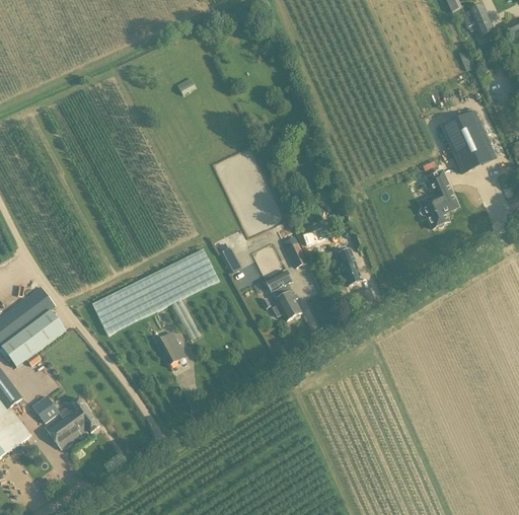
[(447,0),(451,10),(460,6),(457,0),(447,0)]
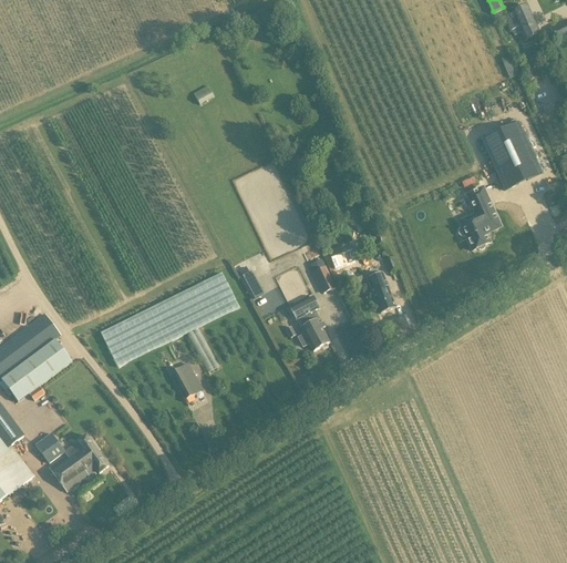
[(525,38),(539,31),(526,3),(506,12),(512,27),(518,23),(525,38)]
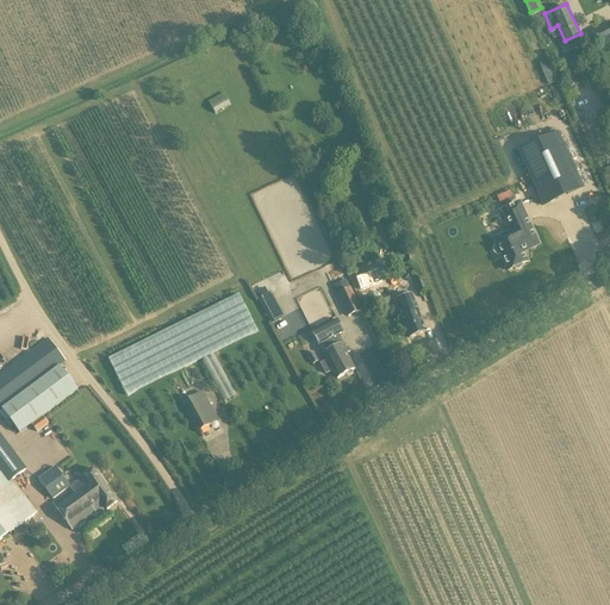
[(592,27),(599,41),(609,35),(609,20),(609,18),(592,27)]
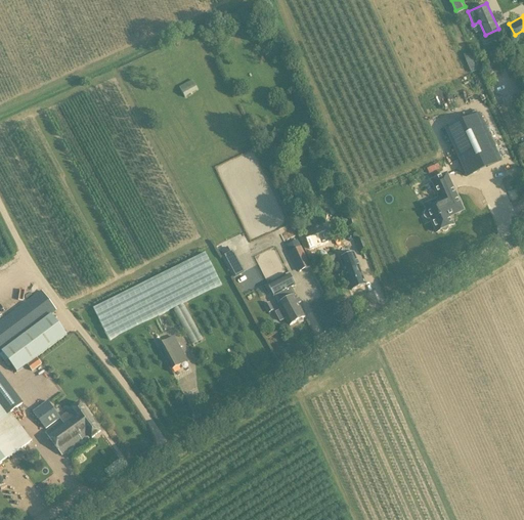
[(178,82),(183,94),(199,88),(193,76),(178,82)]
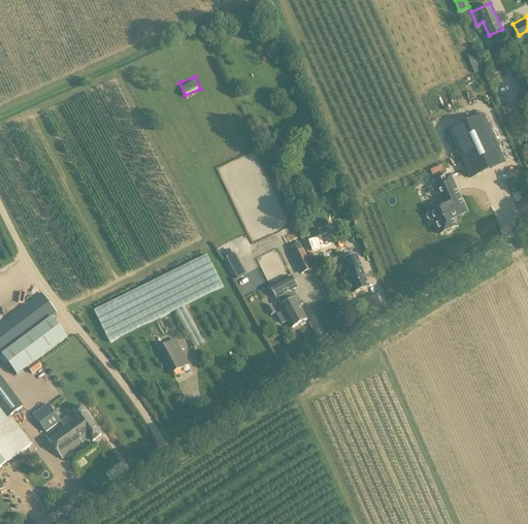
[(484,111),(450,128),(471,175),(506,160),(484,111)]
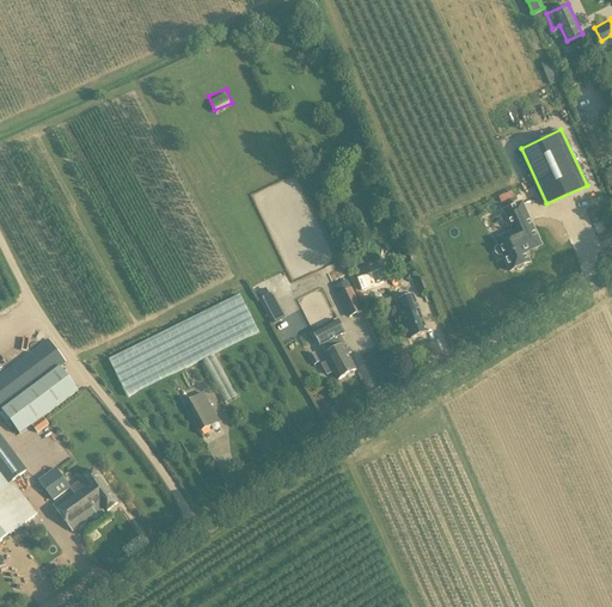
[(496,246),(496,247),(496,249),(496,250),(497,250),(497,251),(499,251),(500,251),(501,251),(503,251),(510,267),(516,264),(516,265),(518,265),(518,267),(519,267),(520,267),(521,267),(522,265),(524,265),(524,264),(524,263),(524,262),(524,261),(528,258),(525,249),(540,241),(521,200),(506,207),(516,232),(499,240),(500,243),(497,244),(496,245),(496,246)]
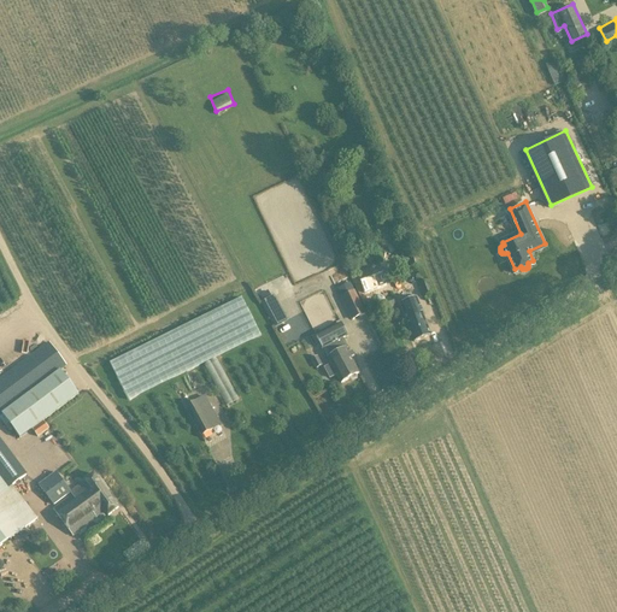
[(416,245),(405,249),(410,264),(421,260),(416,245)]
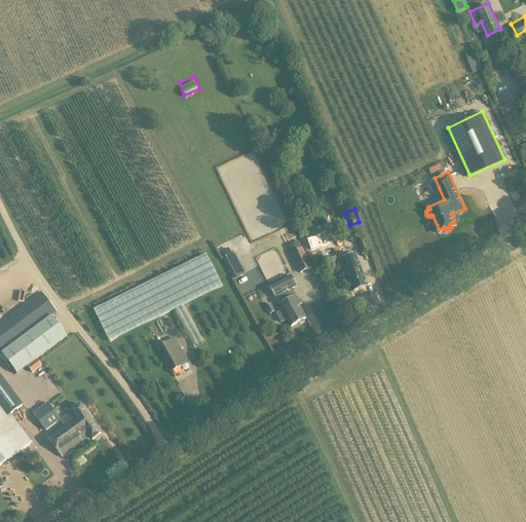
[(327,229),(306,236),(310,247),(331,239),(327,229)]
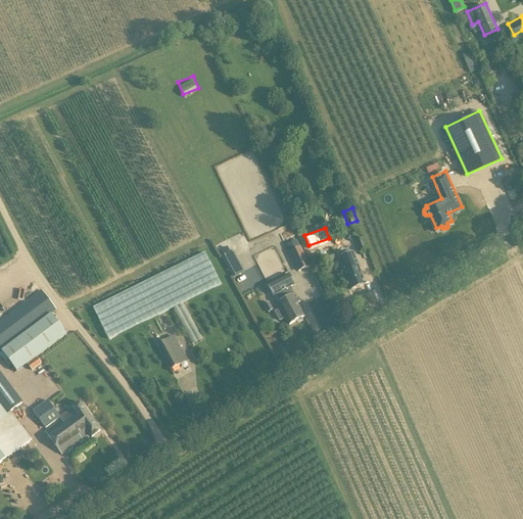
[(355,238),(360,249),(367,246),(362,234),(355,238)]
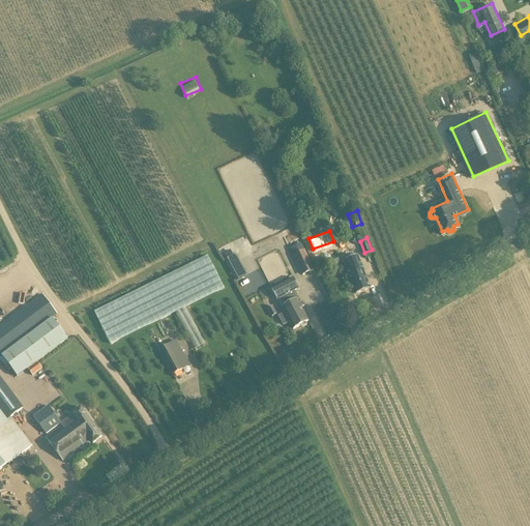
[(303,246),(293,252),(302,272),(314,267),(303,246)]
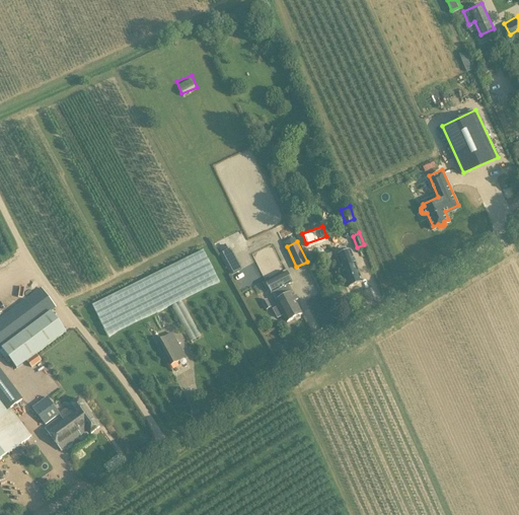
[(242,266),(230,245),(219,251),(230,273),(232,272),(234,277),(244,271),(241,266),(242,266)]
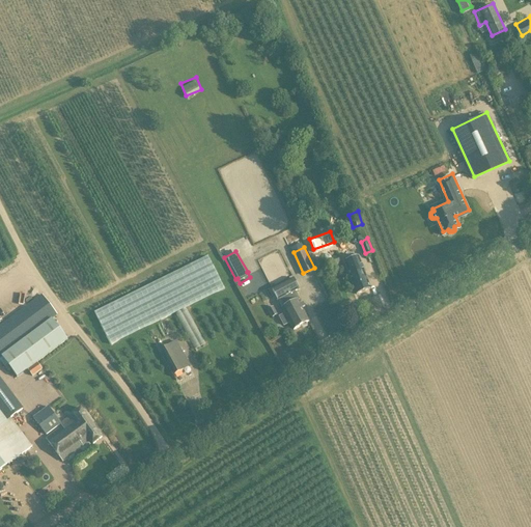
[(330,266),(340,261),(340,260),(337,253),(326,257),(330,266)]
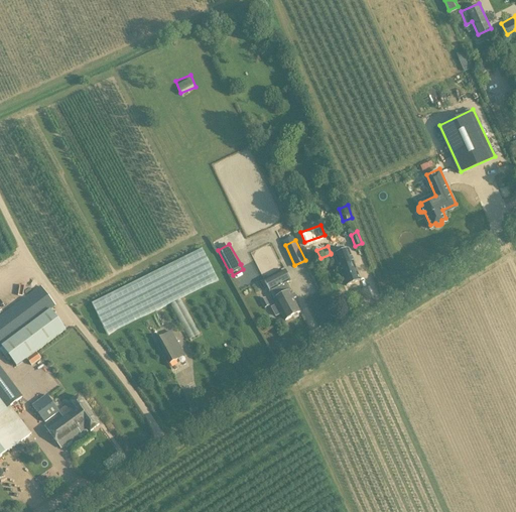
[(360,278),(349,247),(334,252),(346,283),(360,278)]
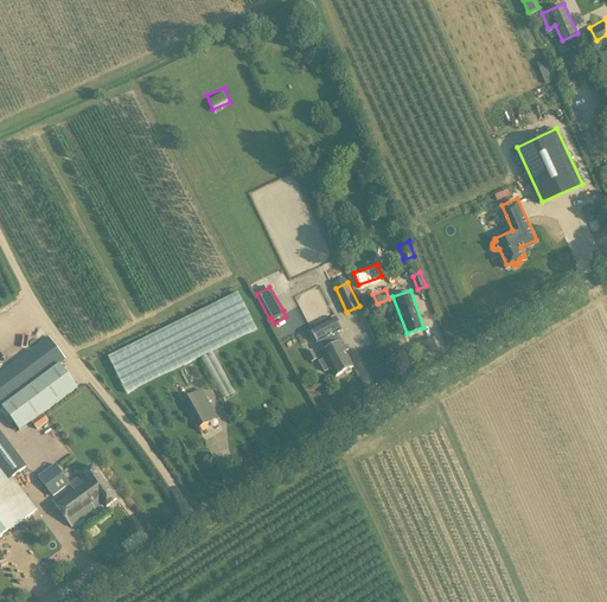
[(321,348),(340,339),(342,339),(337,330),(342,327),(336,314),(321,321),(311,327),(321,348)]
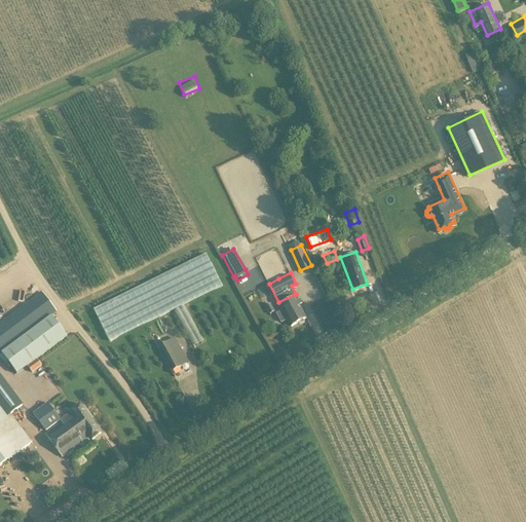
[(0,319),(0,351),(2,350),(16,370),(28,363),(32,369),(42,362),(37,356),(67,334),(51,313),(57,309),(41,289),(0,319)]
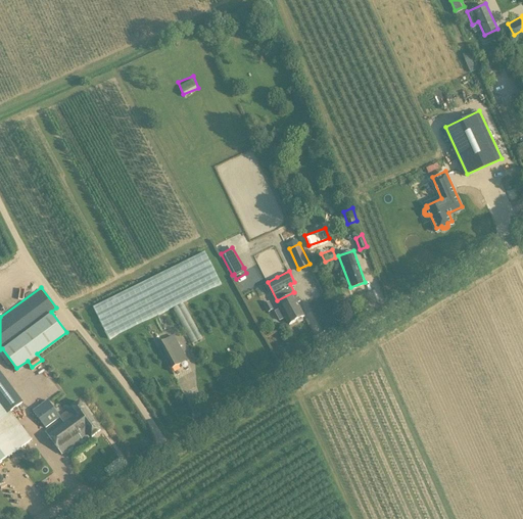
[(294,295),(293,292),(277,300),(280,307),(276,309),(280,318),(285,316),(288,322),(304,314),(297,300),(300,298),(298,294),(294,295)]
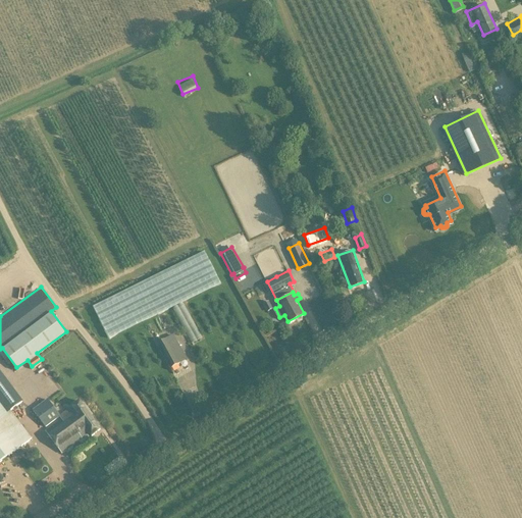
[(268,298),(263,301),(267,308),(273,305),(268,298)]
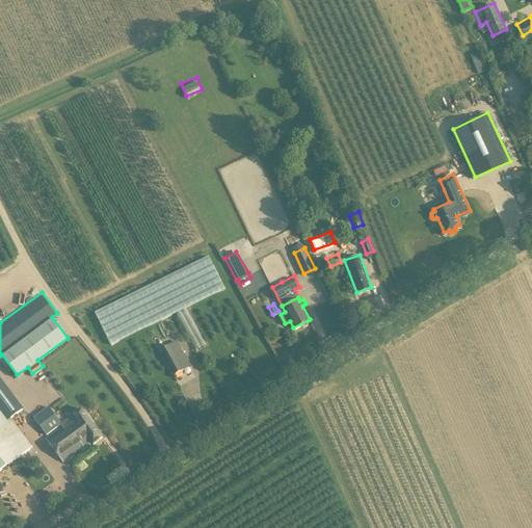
[(196,346),(206,341),(200,330),(190,335),(196,346)]
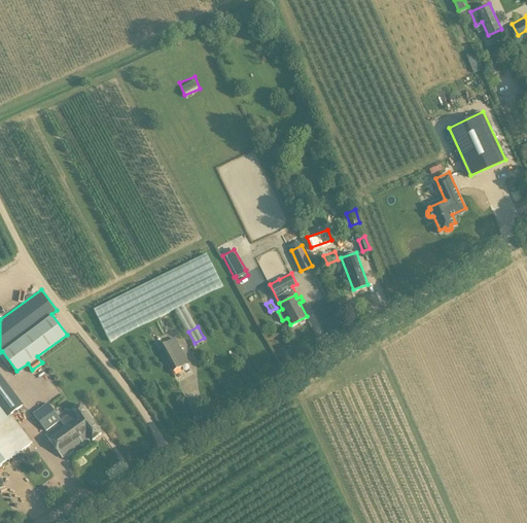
[(174,337),(159,346),(171,370),(187,360),(174,337)]
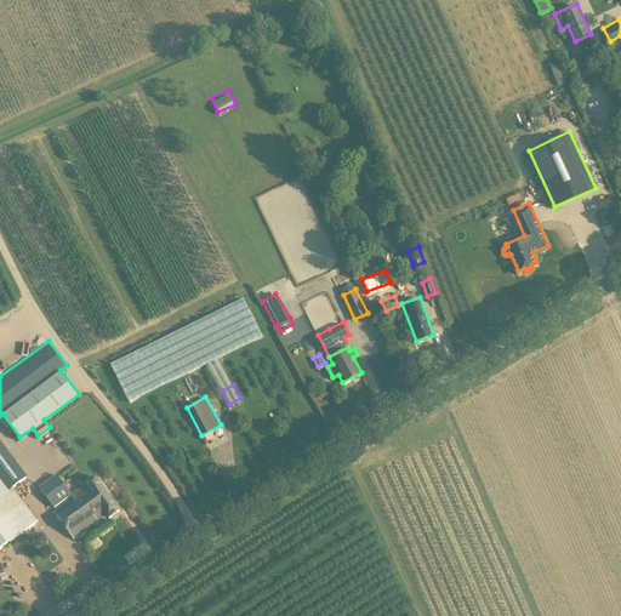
[(0,546),(17,534),(28,525),(36,519),(35,517),(12,485),(27,474),(0,438),(0,546)]
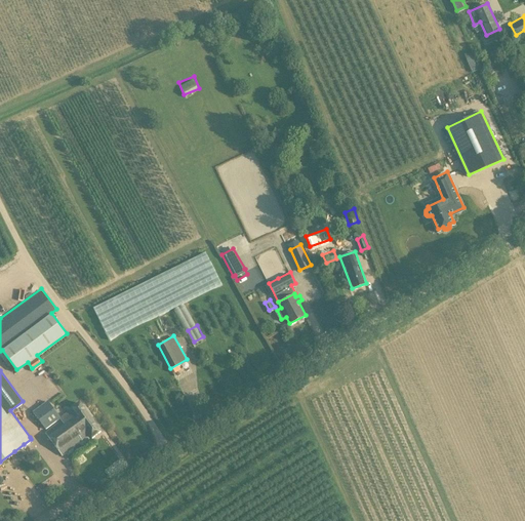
[(46,427),(61,415),(59,414),(47,399),(32,410),(45,428),(46,427)]
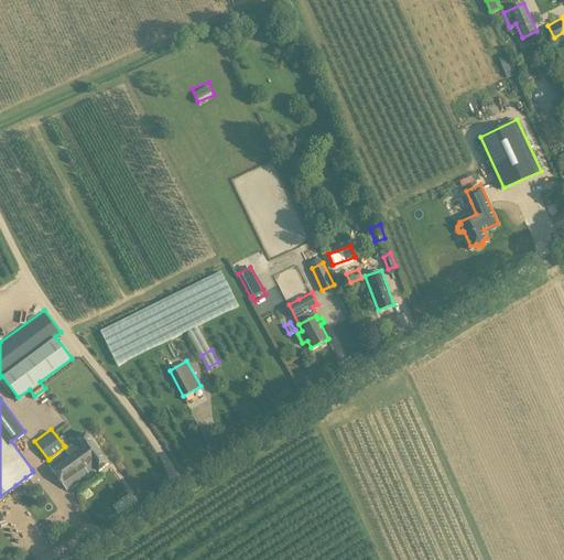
[(65,447),(50,459),(51,461),(47,462),(66,488),(97,465),(98,469),(108,462),(87,430),(77,437),(64,445),(65,447)]
